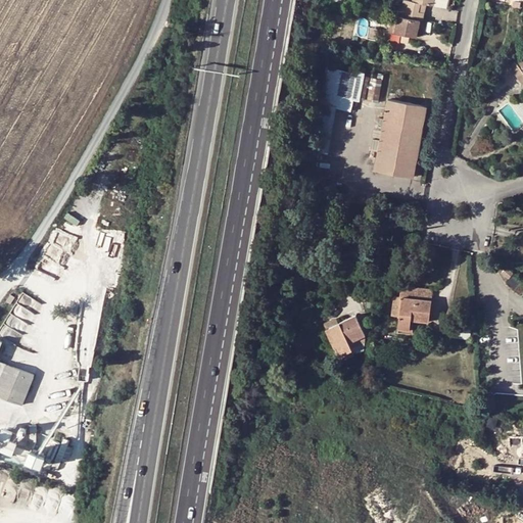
[(411,2),(400,0),(396,0),(394,15),(395,15),(421,20),(422,14),(415,13),(417,3),(411,2)]
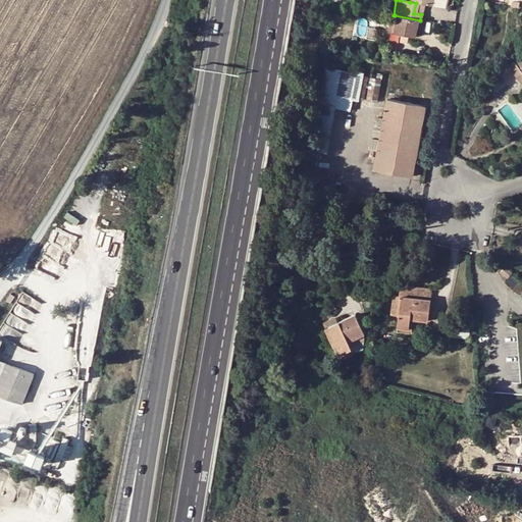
[(431,0),(431,6),(444,8),(445,0),(431,0)]
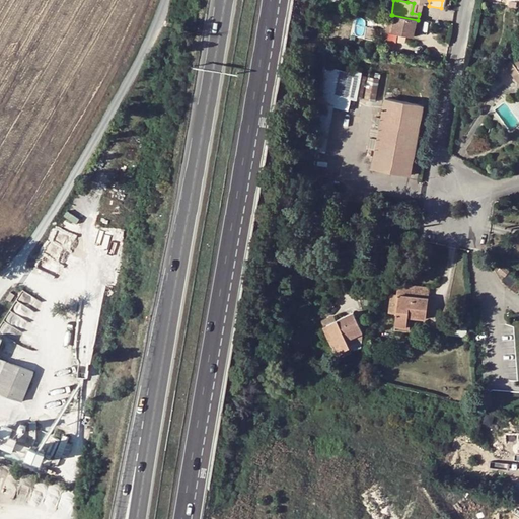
[(418,20),(392,15),(391,21),(389,32),(396,34),(395,42),(402,44),(404,35),(411,38),(413,28),(416,28),(418,20)]
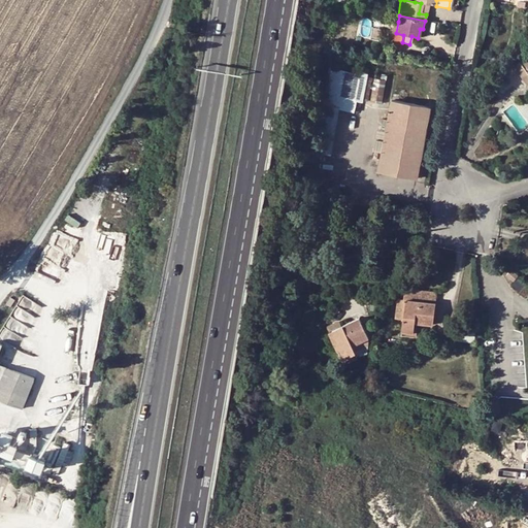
[(527,57),(526,55),(513,65),(527,83),(527,57)]
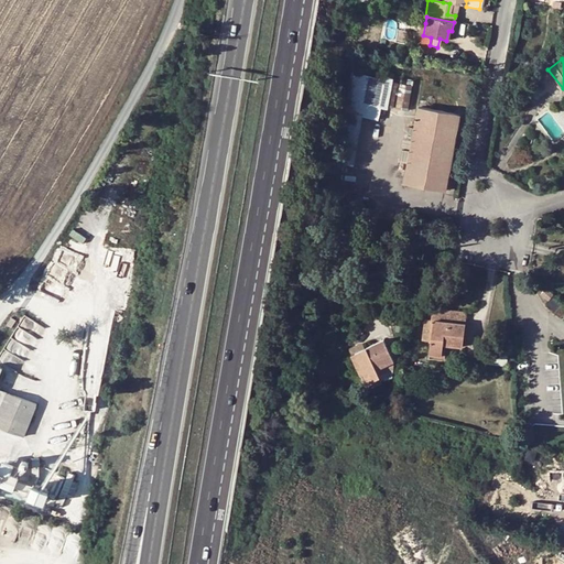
[(361,115),(377,118),(383,79),(384,77),(351,72),(345,110),(338,144),(355,148),(361,115)]
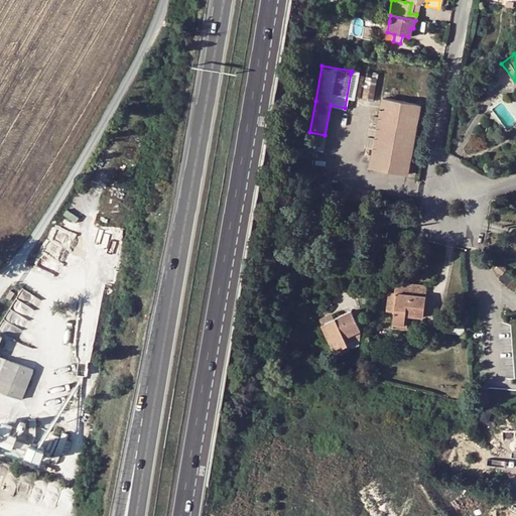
[(348,95),(358,97),(362,75),(351,73),(348,95)]
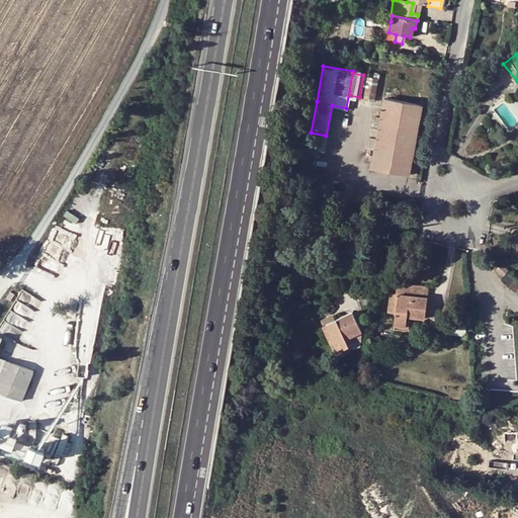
[(377,78),(365,75),(362,97),(374,99),(377,78)]
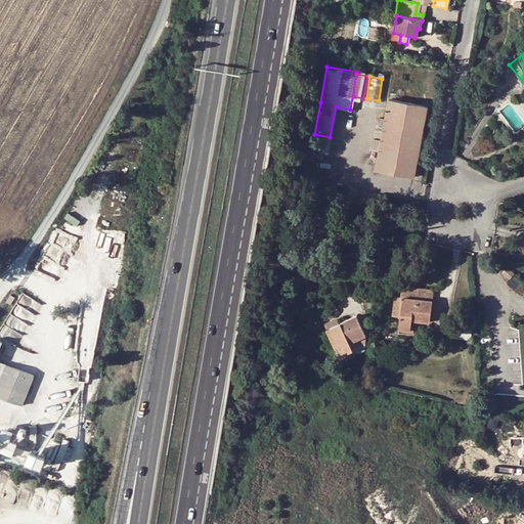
[(416,159),(426,103),(388,96),(384,117),(376,116),(374,125),(383,126),(381,137),(372,135),(369,146),(378,148),(378,151),(416,159)]
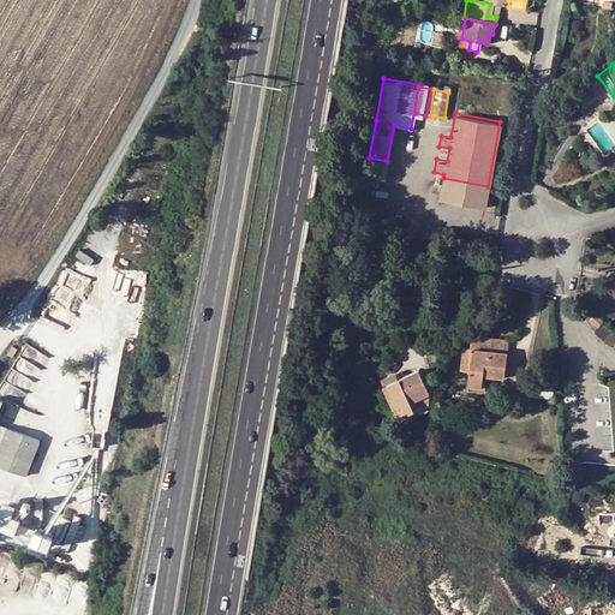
[(449,148),(439,147),(436,159),(447,161),(449,148)]
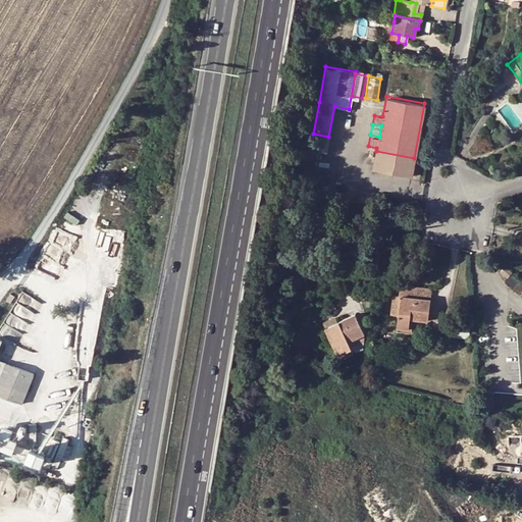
[(373,167),(410,175),(414,158),(376,151),(373,167)]
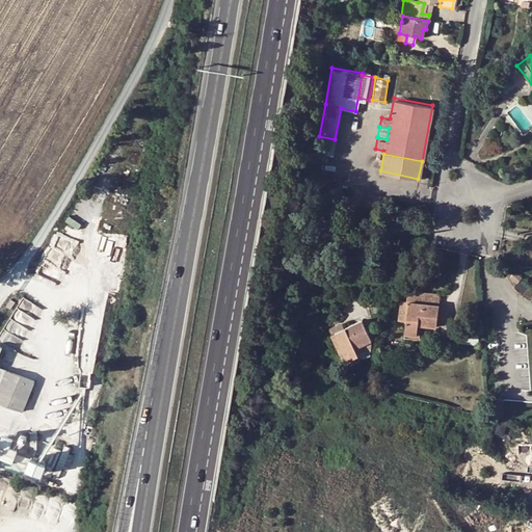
[(309,260),(294,257),(292,265),(301,266),(308,267),(309,260)]
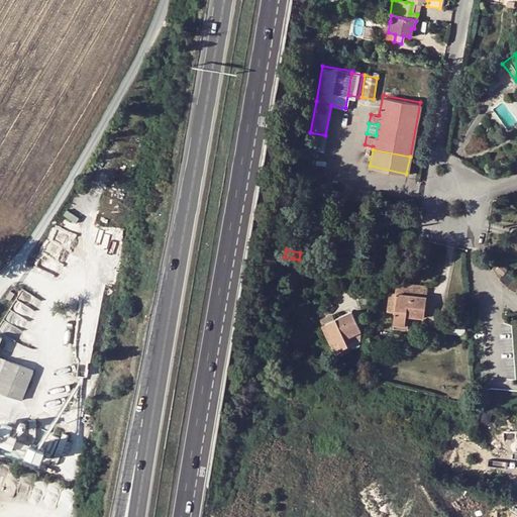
[(289,275),(293,259),(284,257),(281,274),(289,275)]
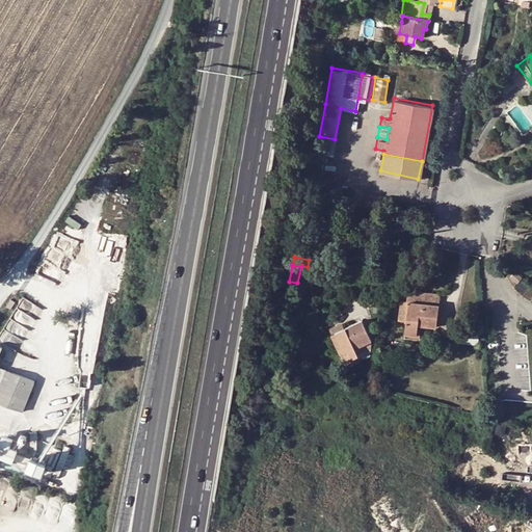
[(304,284),(308,267),(301,266),(297,283),(304,284)]
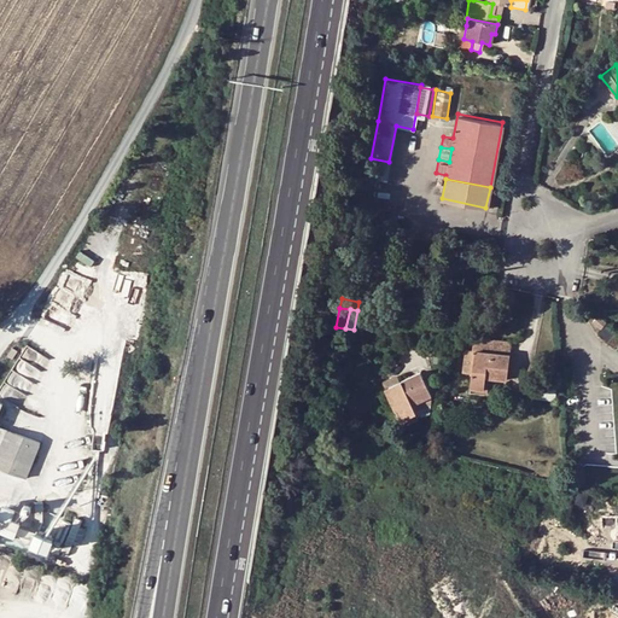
[(600,321),(593,315),(588,324),(595,328),(600,321)]
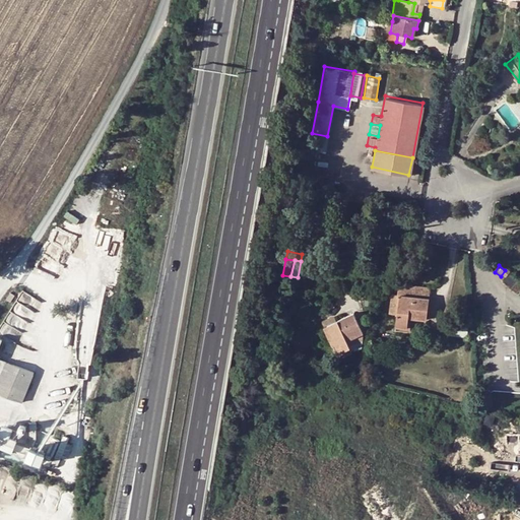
[(404,318),(426,321),(428,299),(411,297),(412,286),(396,284),(395,295),(397,295),(394,315),(394,317),(393,328),(403,330),(404,318)]
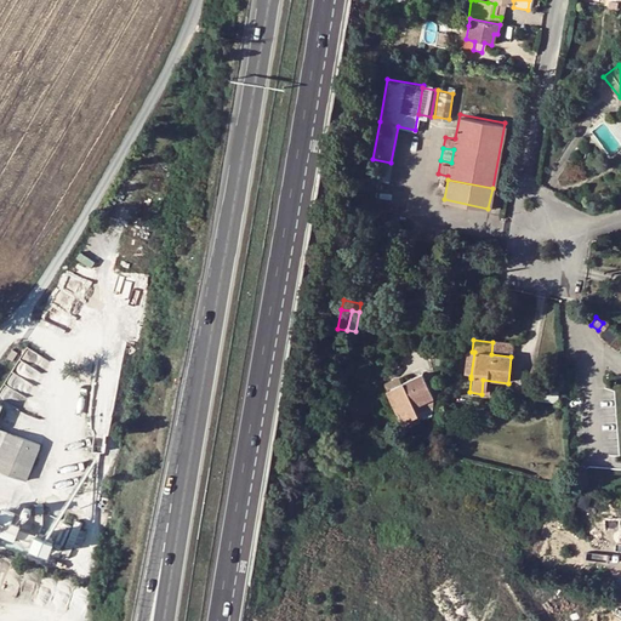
[(491,354),(511,357),(512,346),(493,342),(491,354)]
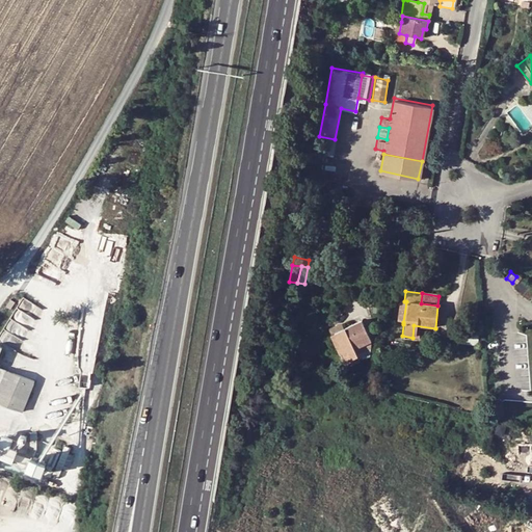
[(14,300),(8,298),(4,304),(9,308),(14,300)]
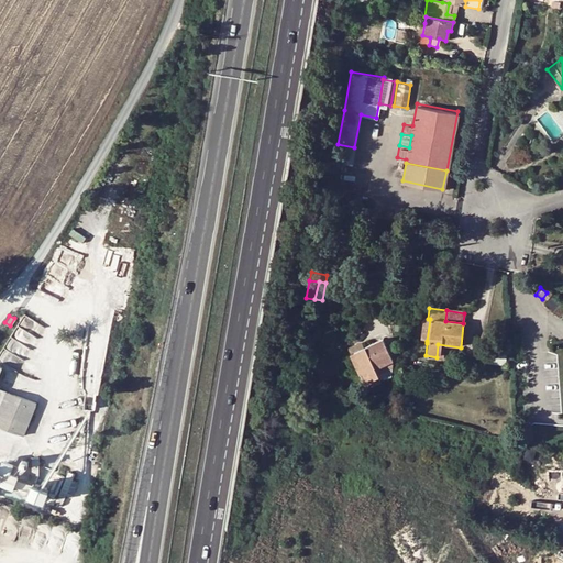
[(419,318),(416,340),(427,341),(430,319),(428,319),(419,318)]
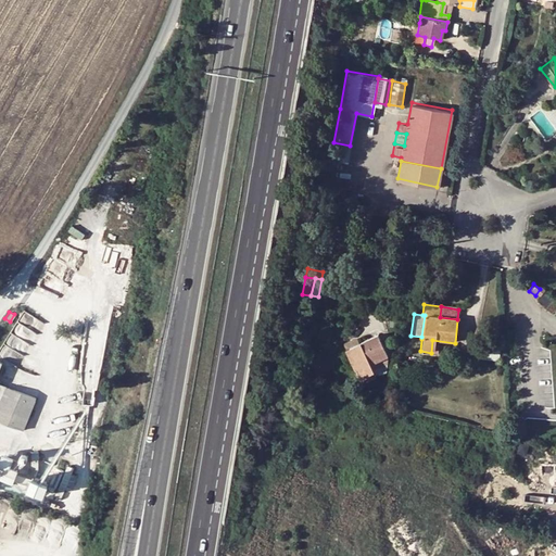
[(388,359),(379,339),(350,352),(363,381),(374,376),(370,367),(388,359)]
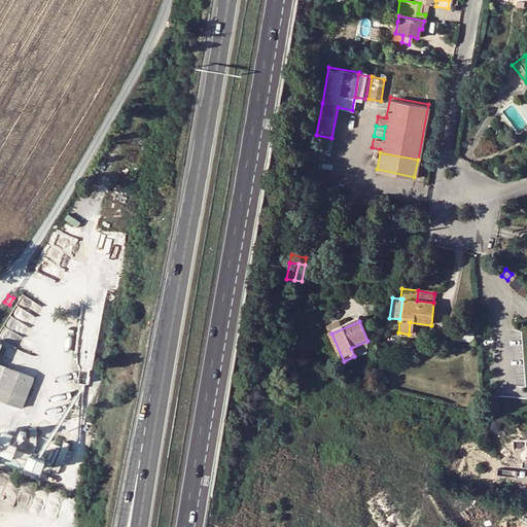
[(367,341),(351,348),(354,356),(356,360),(367,355),(367,341)]
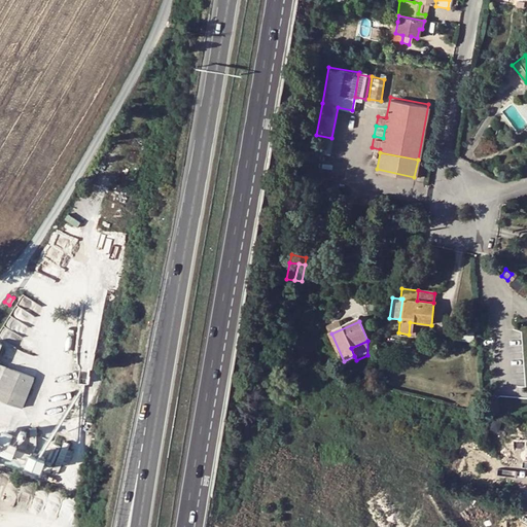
[(284,365),(286,357),(279,355),(278,360),(277,364),(284,365)]
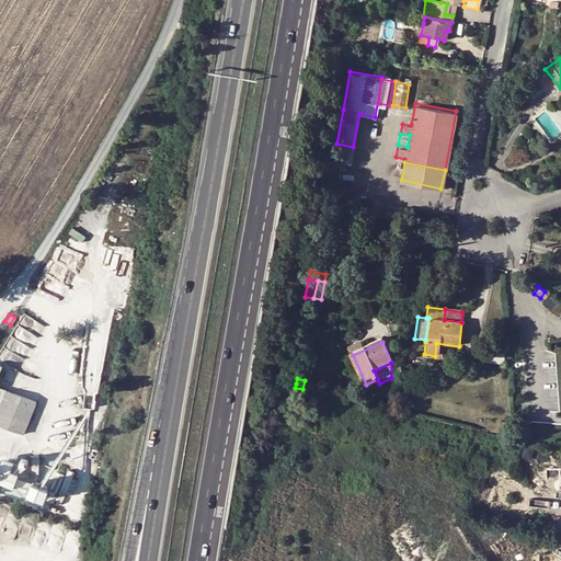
[(34,400),(0,386),(0,423),(21,433),(34,400)]
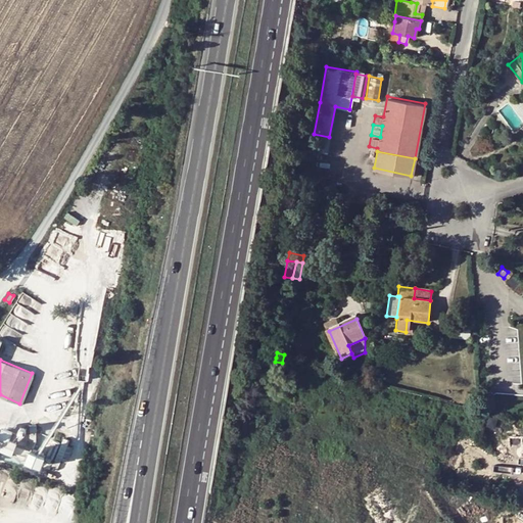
[(338,369),(327,367),(325,375),(336,378),(338,369)]
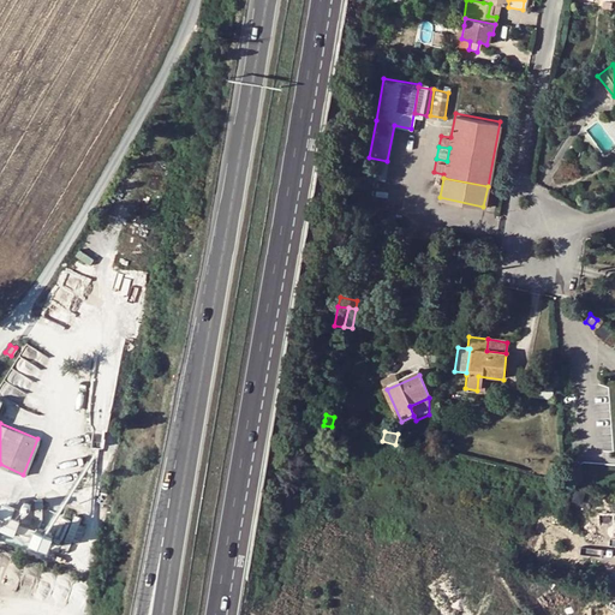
[(563,464),(548,460),(545,472),(560,476),(563,464)]
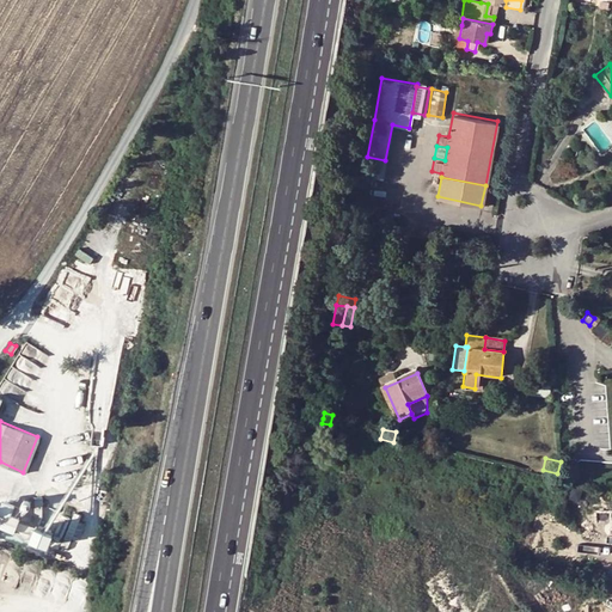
[(34,515),(24,512),(28,501),(10,495),(5,506),(0,503),(0,520),(29,530),(34,515)]
